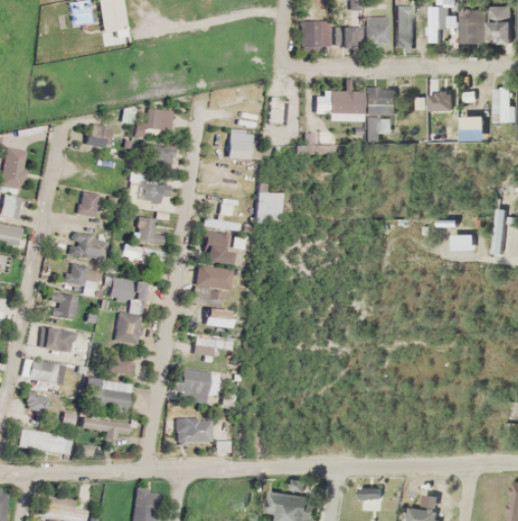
[(447,44),(447,51),(460,51),(460,0),(446,0),(446,7),(431,6),(431,44),(447,44)]
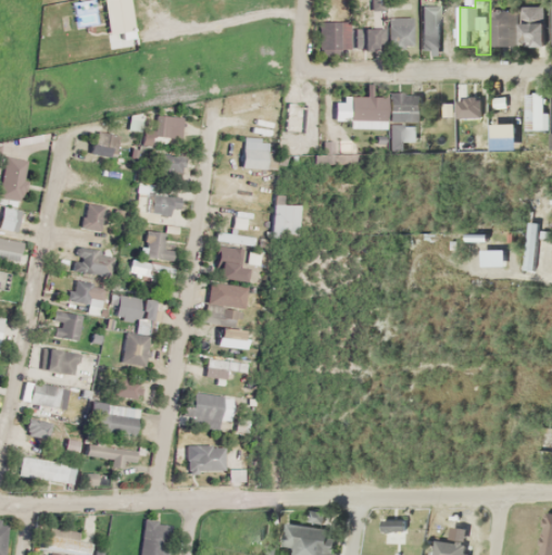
[(548,48),(548,7),(524,7),(524,48),(548,48)]
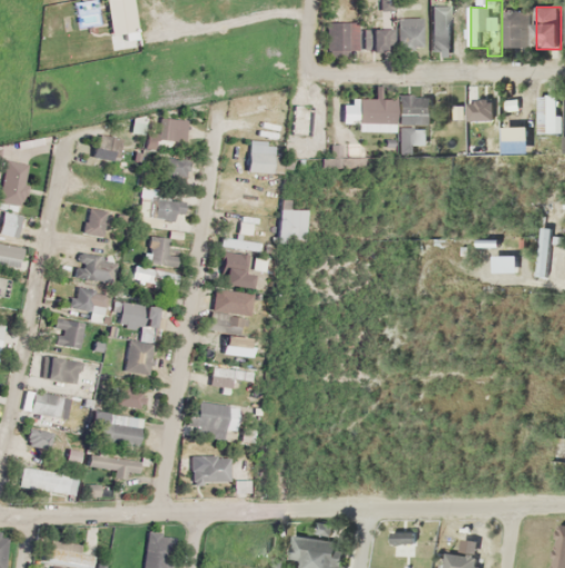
[(507,48),(533,48),(533,10),(507,10),(507,48)]
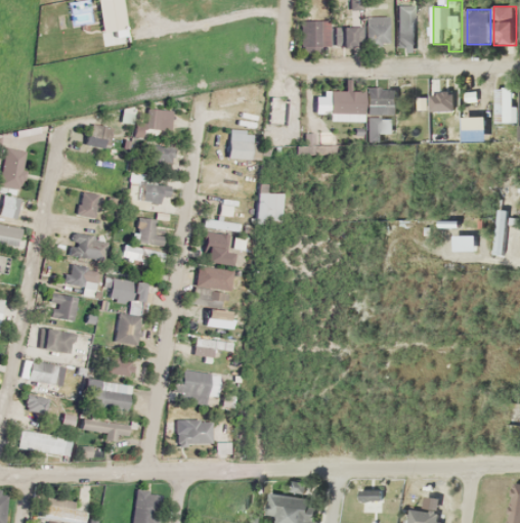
[(364,11),(350,11),(350,25),(337,25),(337,48),(364,48),(364,11)]
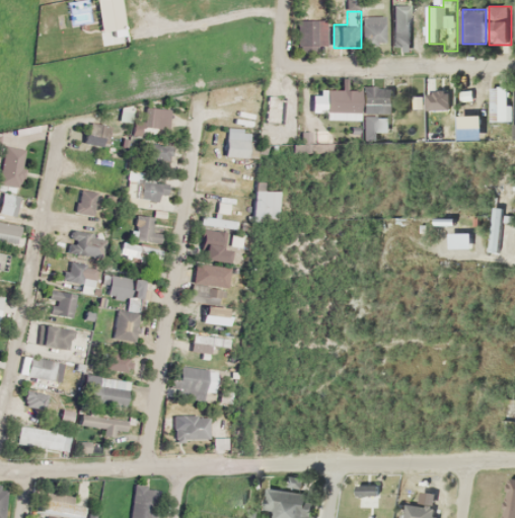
[(411,49),(411,14),(396,14),(396,49),(411,49)]
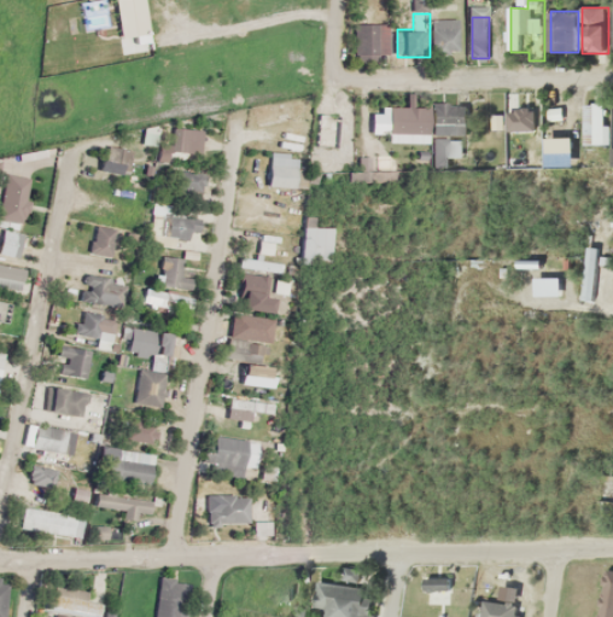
[(459,21),(437,21),(437,54),(459,54),(459,21)]
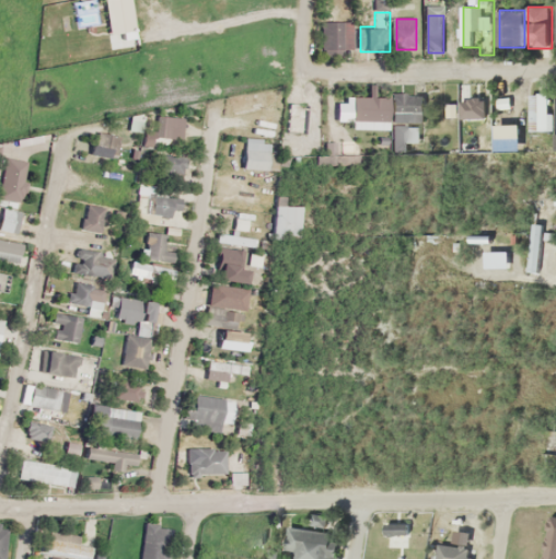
[(356,23),(325,23),(325,54),(356,54),(356,23)]
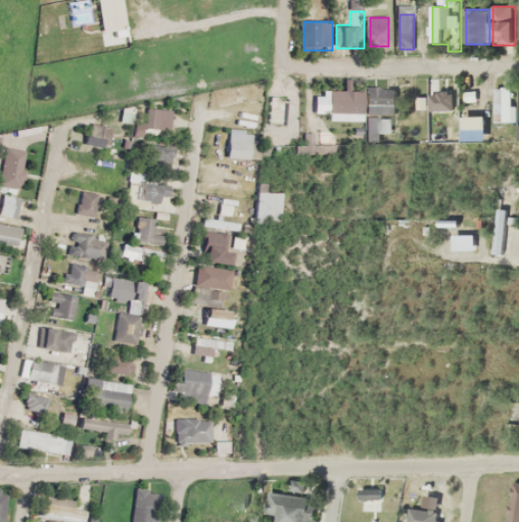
[(368,88),(368,109),(385,109),(385,114),(396,114),(396,88),(368,88)]
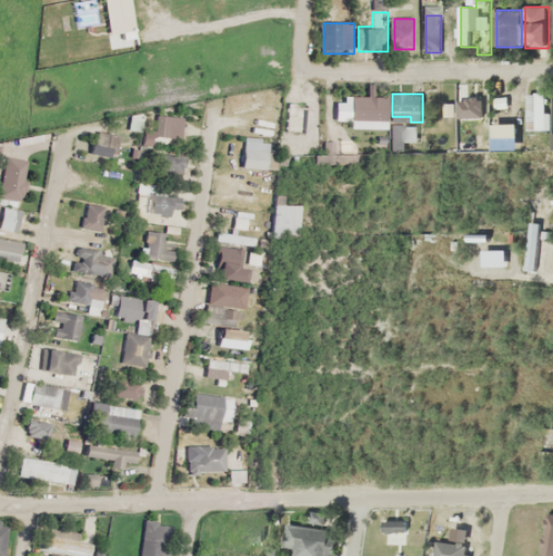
[(552,94),(530,94),(530,131),(552,131),(552,94)]
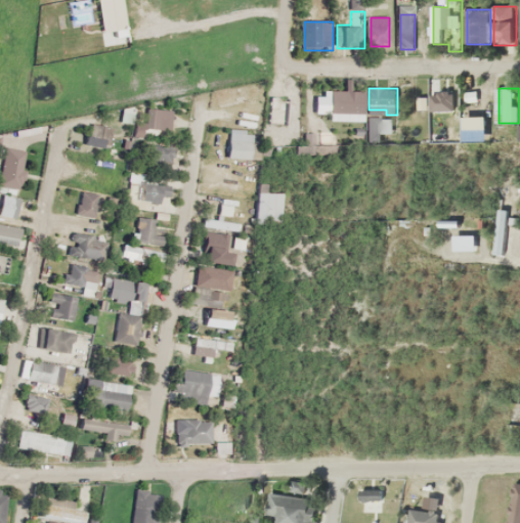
[(478,92),(470,93),(471,101),(479,100),(478,92)]
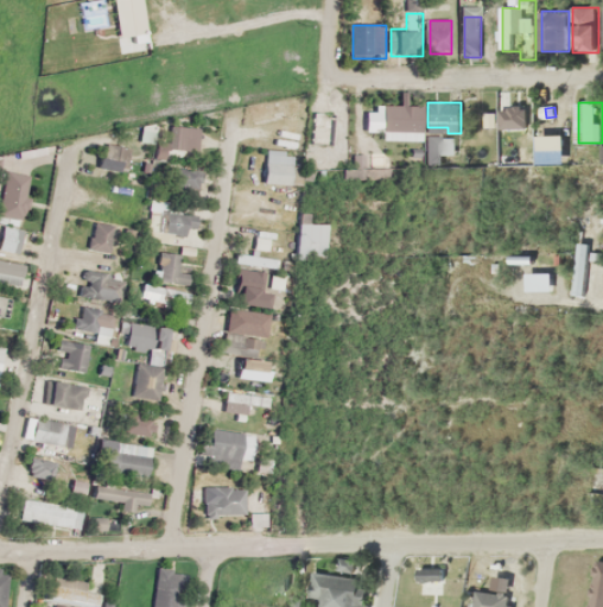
[(395,131),(395,114),(385,114),(386,131),(395,131)]
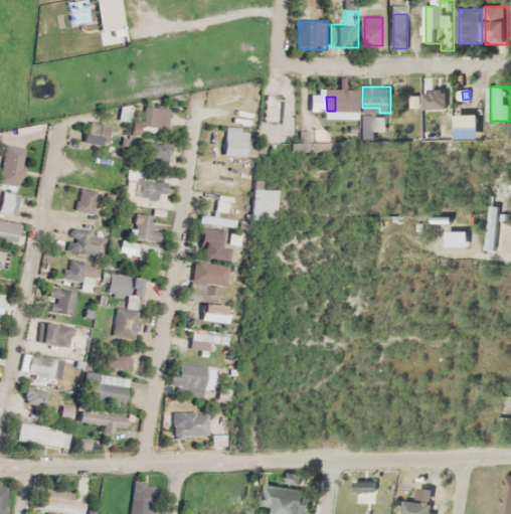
[(362,138),(389,138),(389,117),(362,117),(362,138)]
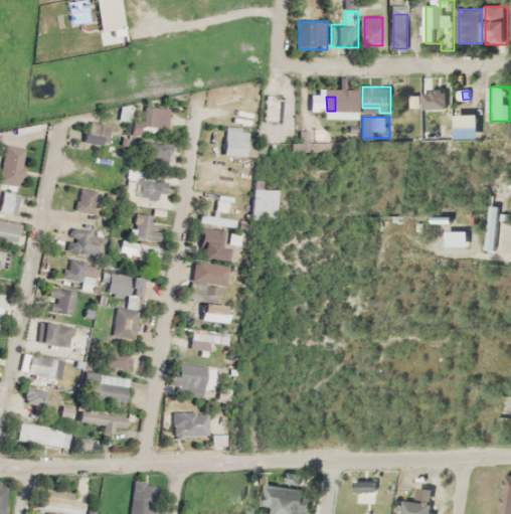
[(113,126),(92,123),(89,143),(111,146),(113,126)]
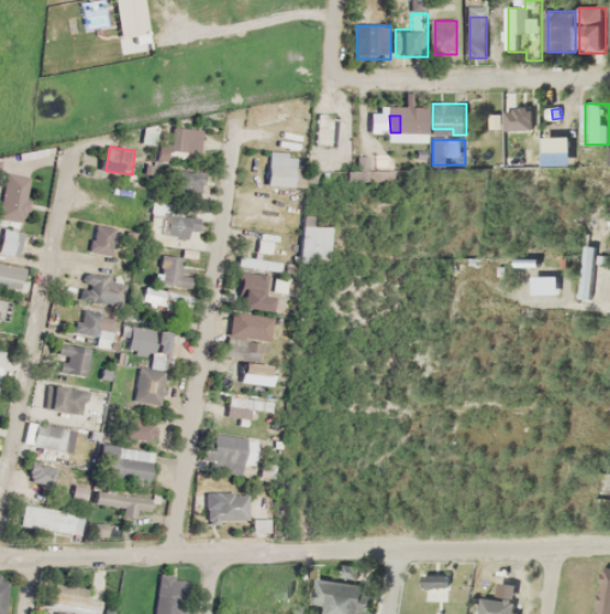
[(6,227),(3,255),(25,257),(29,234),(23,233),(30,178),(7,174),(1,226),(6,227)]
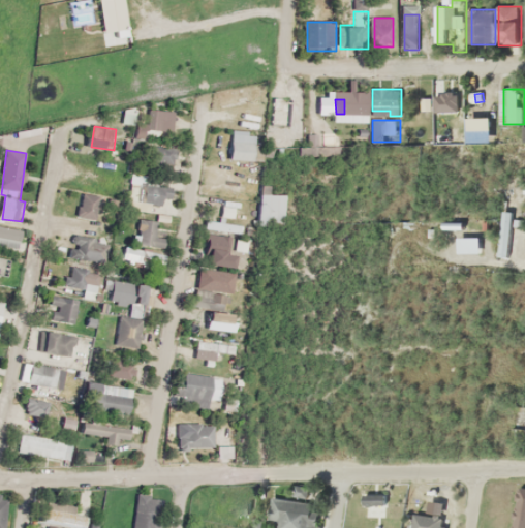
[(131,212),(152,212),(153,207),(164,207),(165,183),(132,182),(131,212)]
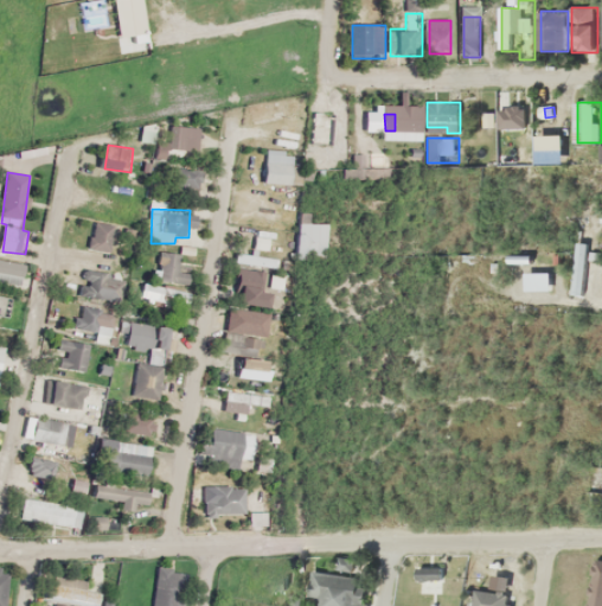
[(114,252),(115,225),(95,224),(93,249),(114,252)]
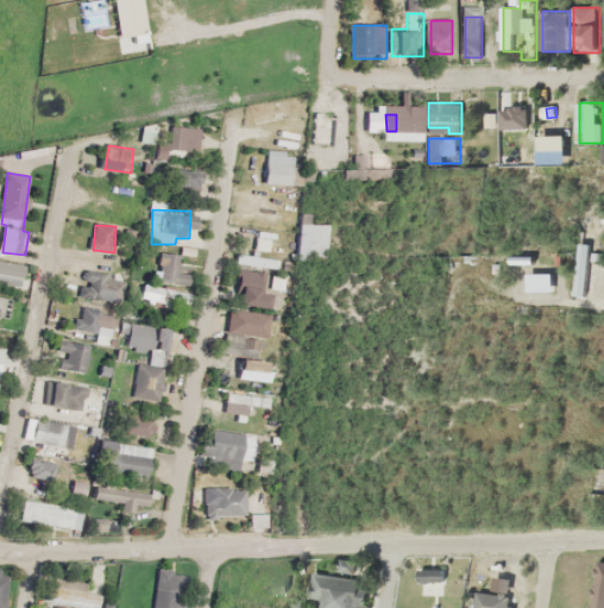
[(328,227),(301,227),(301,261),(315,261),(315,242),(328,242),(328,227)]
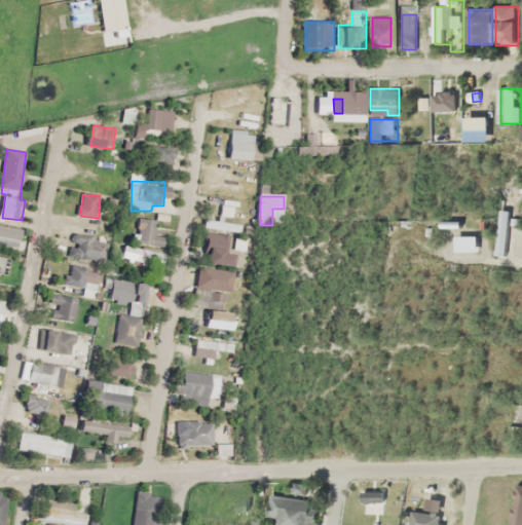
[(156,248),(159,221),(140,219),(136,245),(156,248)]
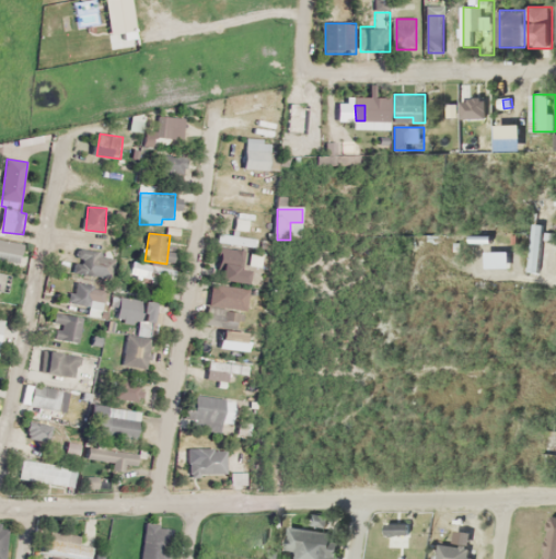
[(24,244),(0,241),(0,261),(22,265),(24,244)]
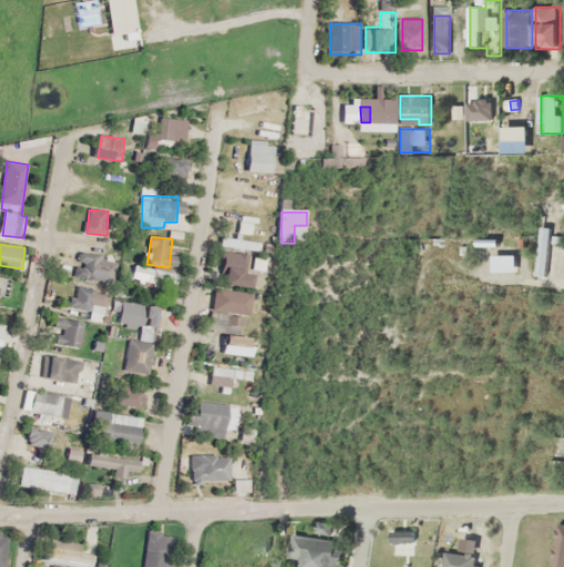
[(248,253),(224,253),(224,281),(248,281),(248,253)]
